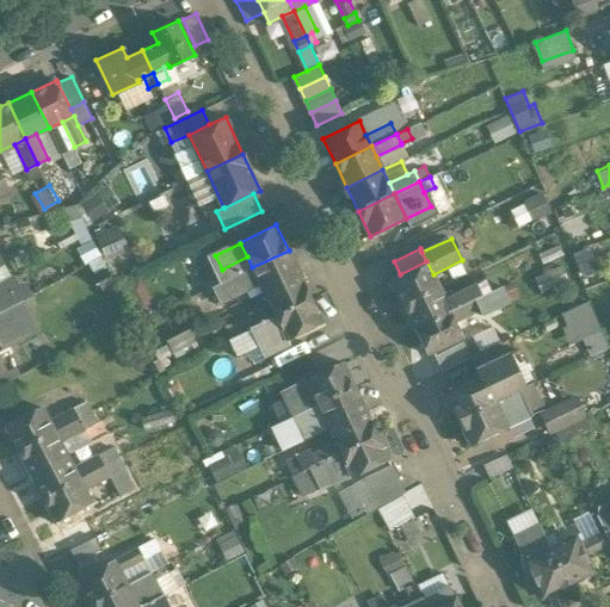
[(289,251),(252,267),(258,279),(262,287),(264,291),(300,274),(289,251)]
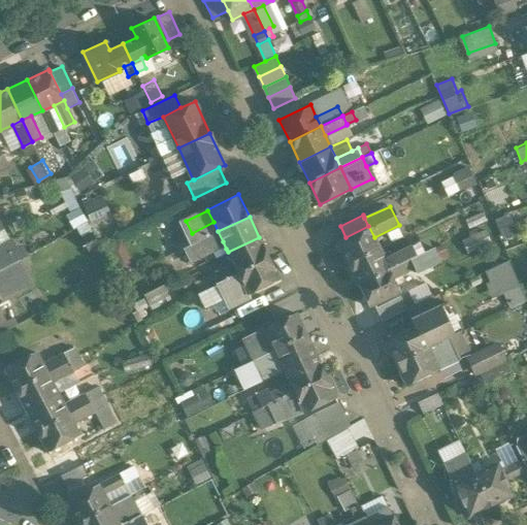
[(213,222),(192,233),(196,242),(218,231),(213,222)]
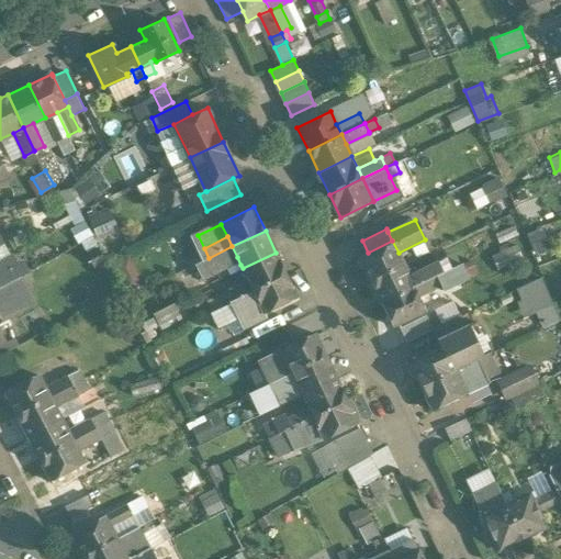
[(368,253),(359,257),(370,280),(403,264),(399,253),(392,241),(368,253)]
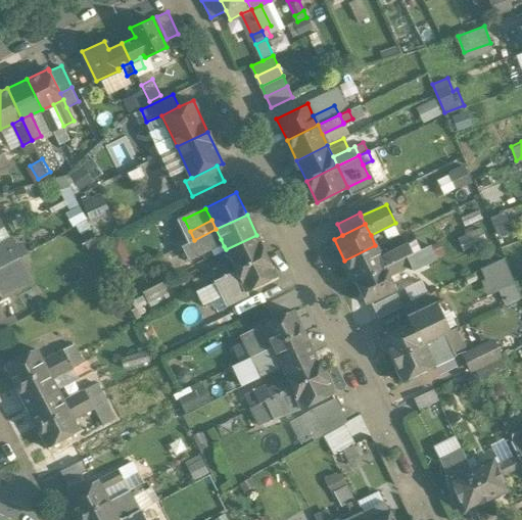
[(216,229),(194,240),(199,249),(221,239),(216,229)]
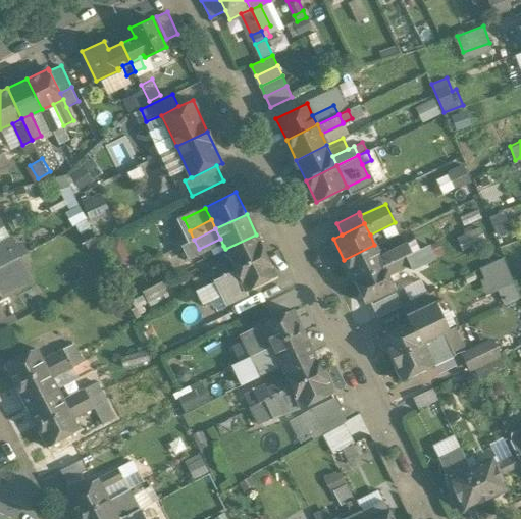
[(17,231),(7,237),(0,241),(0,243),(5,253),(10,262),(17,257),(29,252),(17,231)]
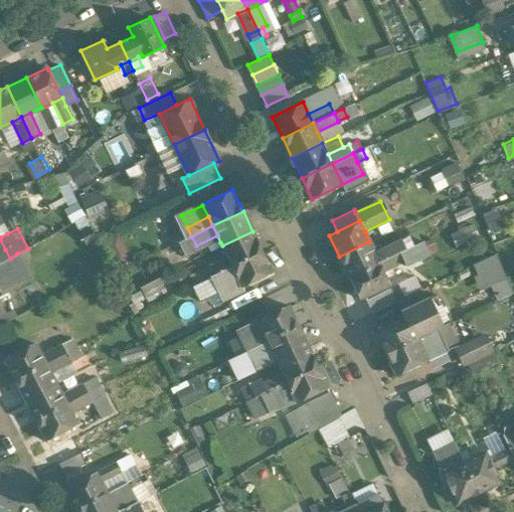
[(252,231),(222,245),(227,258),(231,266),(263,250),(252,231)]
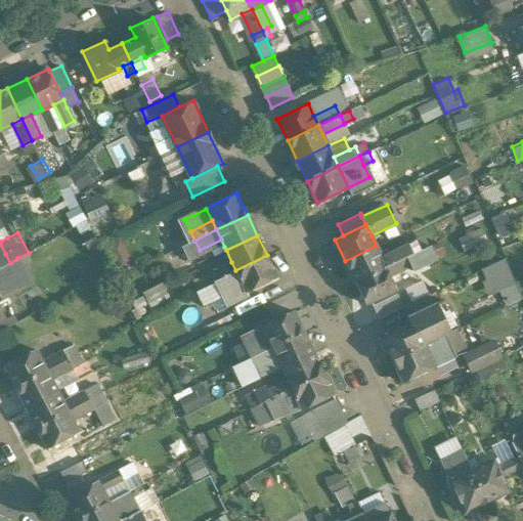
[(221,240),(200,250),(203,256),(224,247),(221,240)]
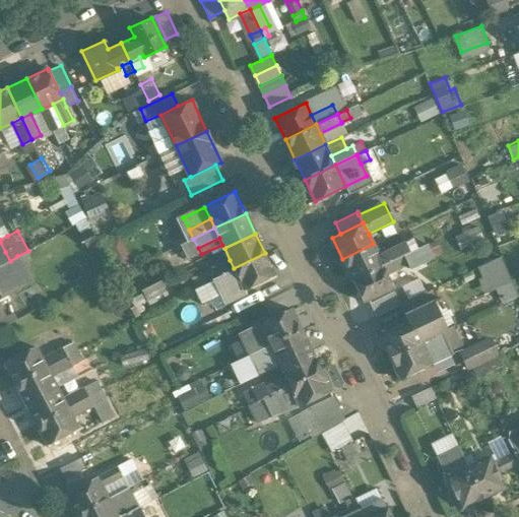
[(185,254),(198,248),(193,239),(181,245),(185,254)]
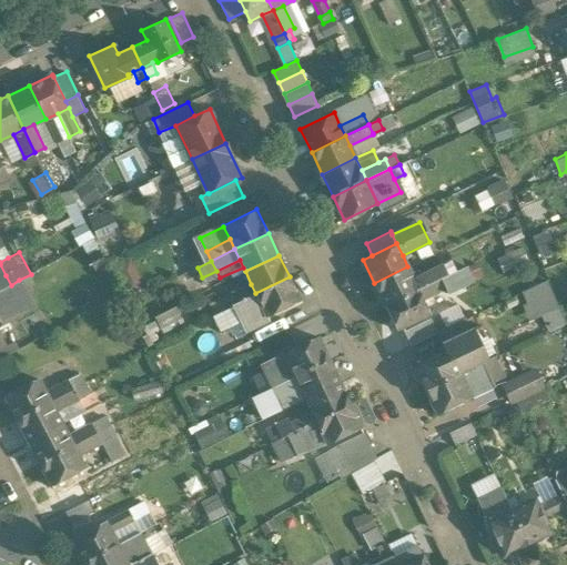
[(407,266),(374,283),(385,305),(418,289),(413,278),(407,266)]
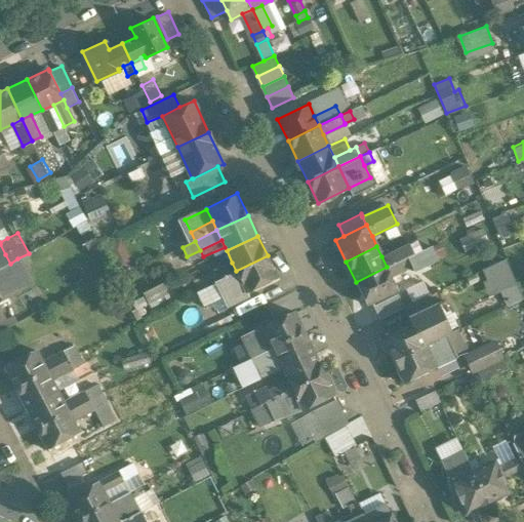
[(404,246),(381,256),(387,267),(408,256),(404,246)]
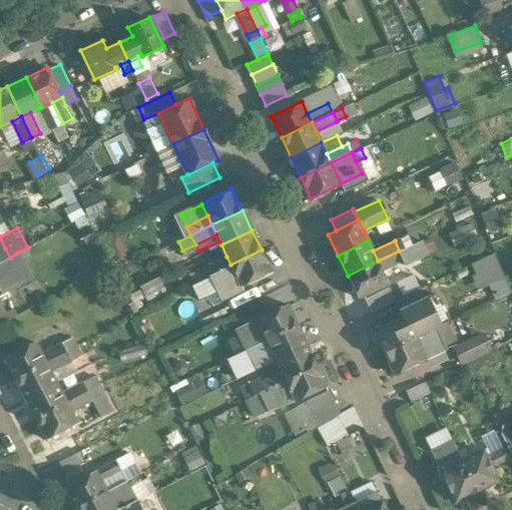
[(420,240),(399,250),(403,260),(424,249),(420,240)]
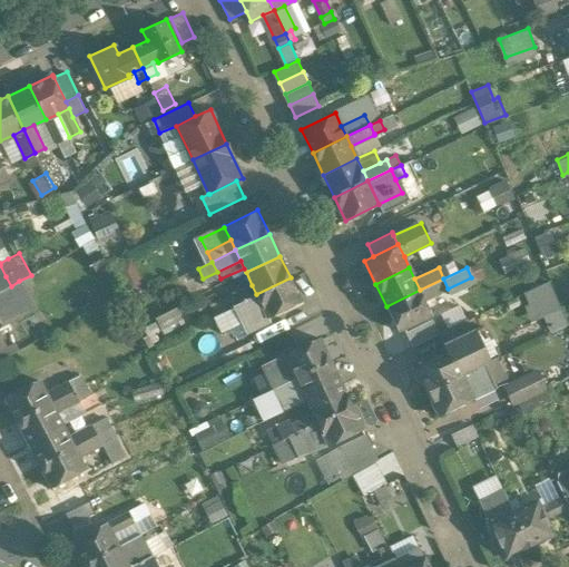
[(6,276),(0,280),(0,291),(11,286),(6,276)]
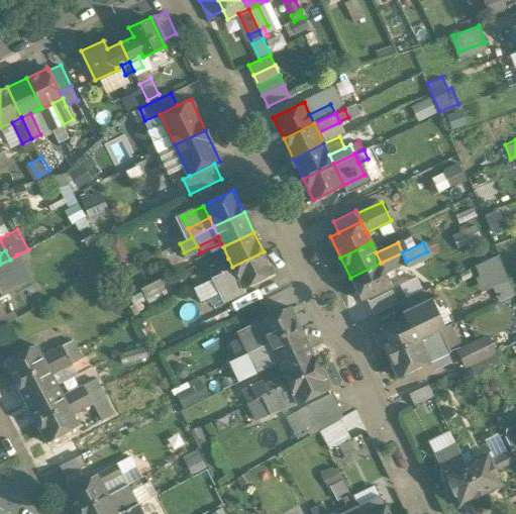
[(264,251),(232,267),(243,288),(244,288),(274,274),(264,251)]
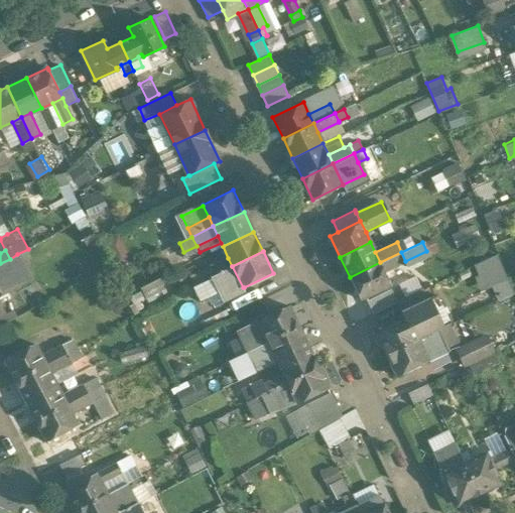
[(401,252),(380,262),(384,271),(395,266),(405,261),(401,252)]
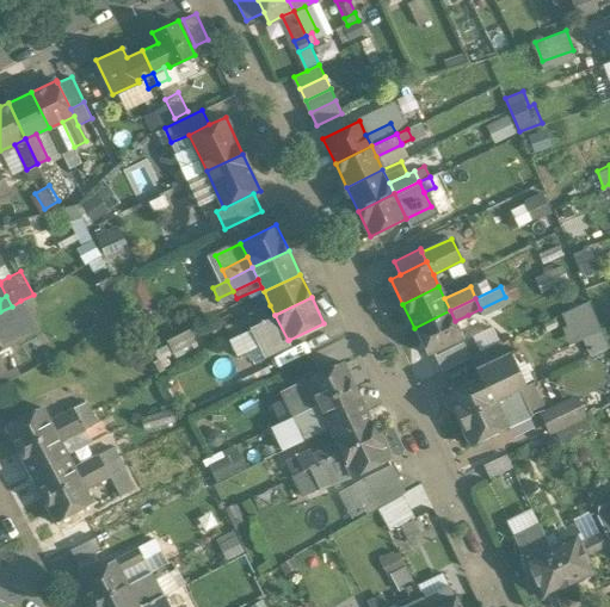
[(591,354),(609,346),(609,342),(590,299),(562,313),(568,323),(562,327),(572,345),(584,339),(591,354)]
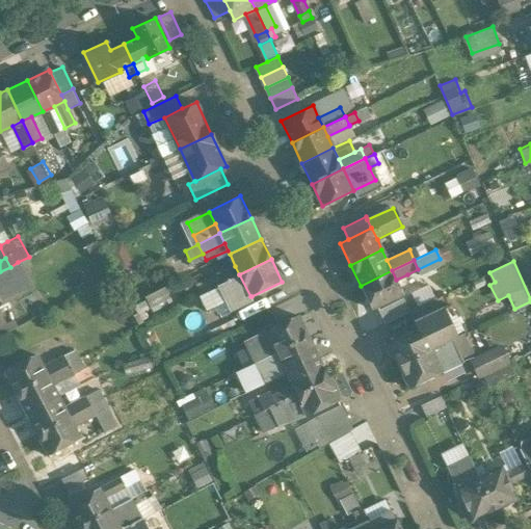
[(14,286),(0,293),(0,299),(29,285),(18,262),(10,267),(18,282),(12,284),(14,286)]
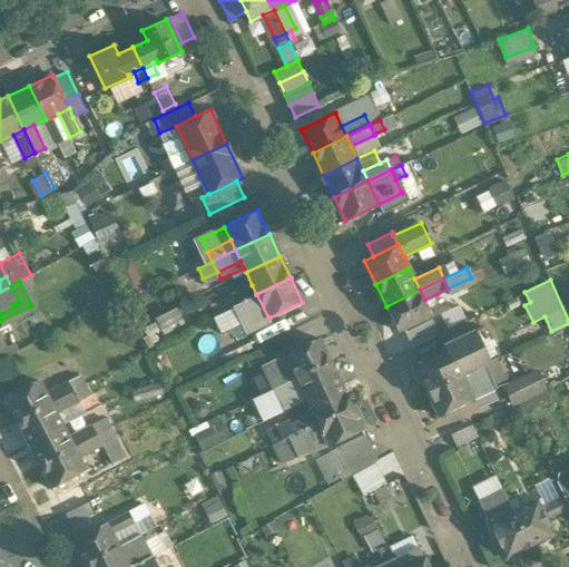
[(252,285),(228,296),(234,306),(256,294),(252,285)]
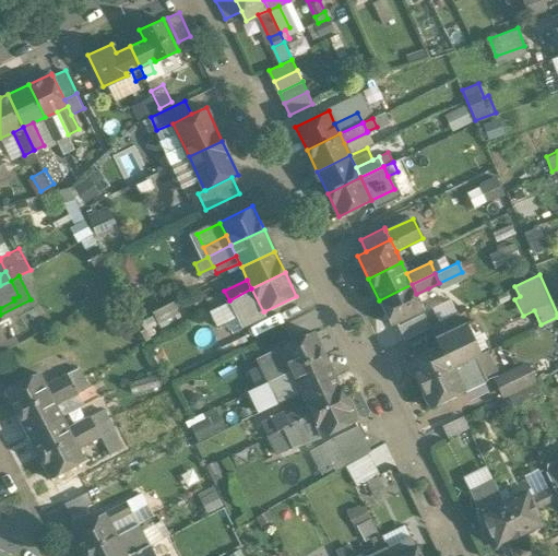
[(11,281),(0,285),(0,308),(14,300),(13,298),(19,296),(11,281)]
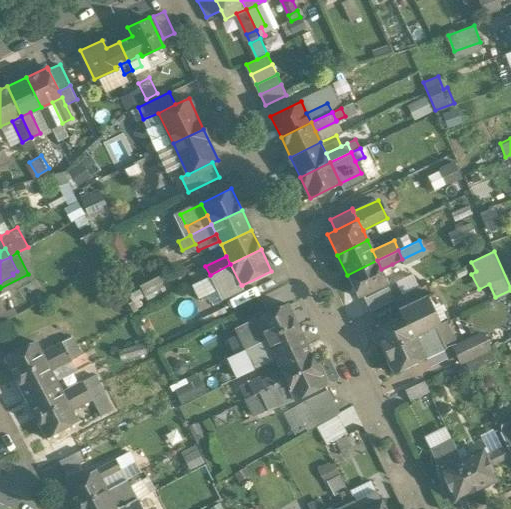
[(377,260),(347,275),(357,296),(387,281),(381,269),(377,260)]
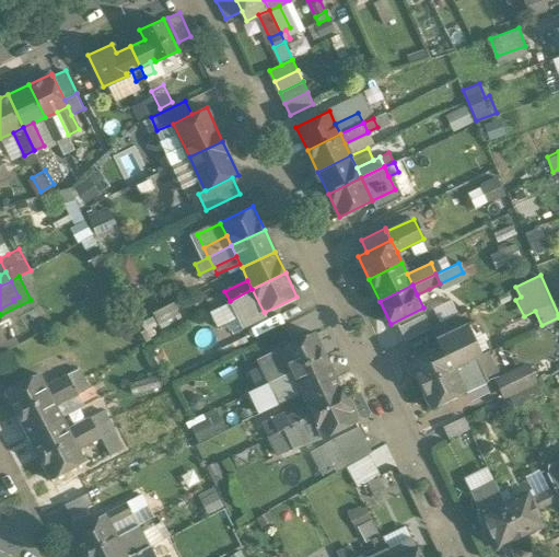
[(252,289),(230,301),(242,327),(266,315),(265,312),(264,312),(252,289)]
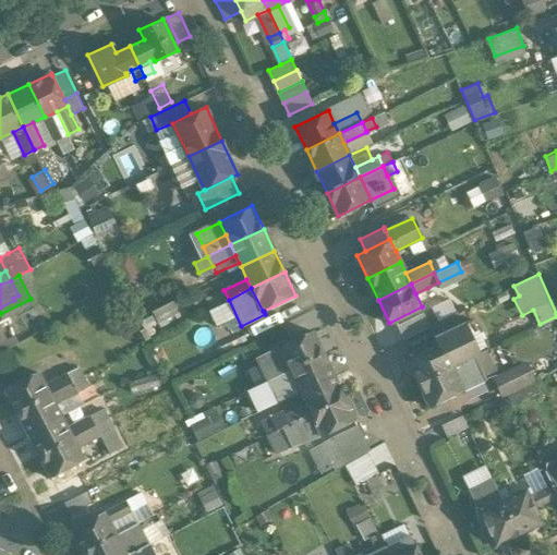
[(427,288),(415,293),(422,306),(434,300),(427,288)]
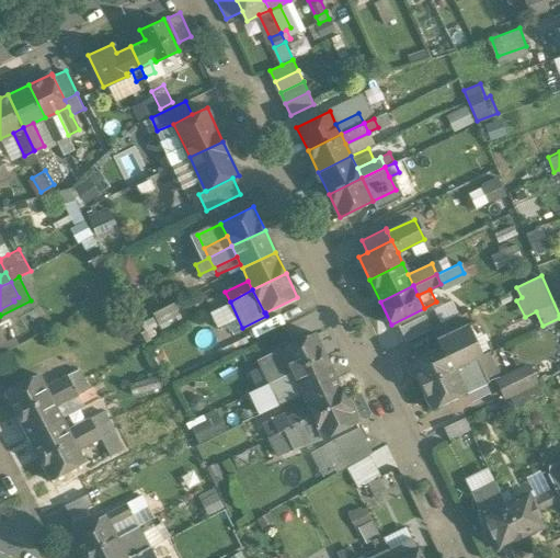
[(174,304),(153,314),(159,325),(180,315),(174,304)]
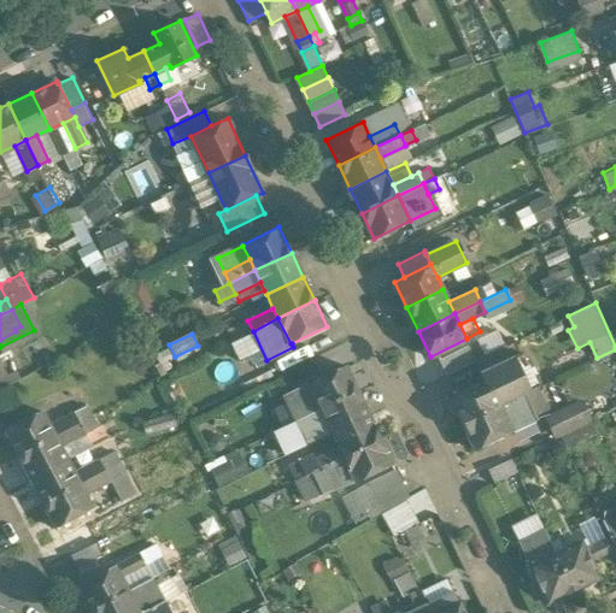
[(467,345),(439,358),(446,373),(474,360),(467,345)]
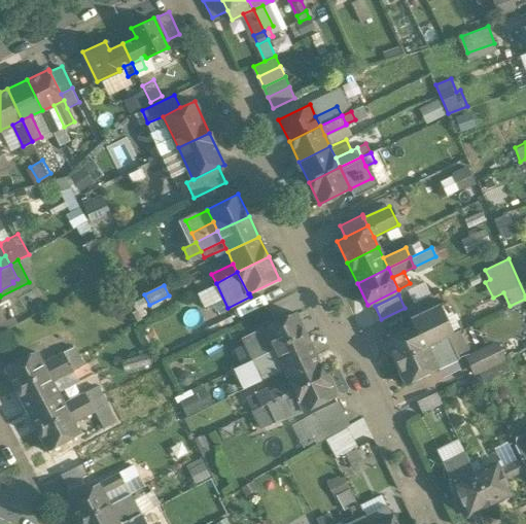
[(430,294),(406,306),(412,318),(436,306),(430,294)]
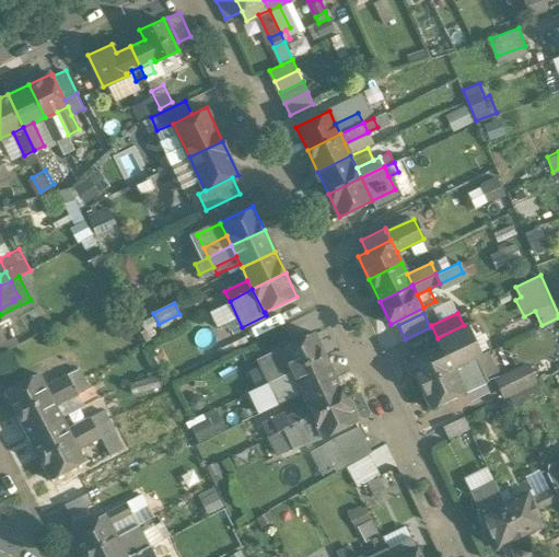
[(464,325),(438,338),(441,345),(442,345),(453,368),(475,357),(478,356),(464,325)]
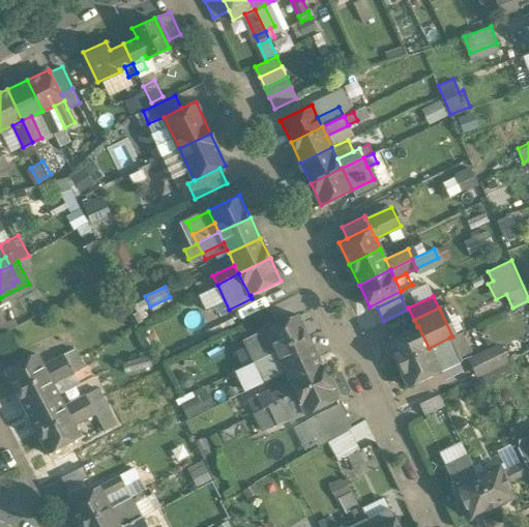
[(0,311),(0,335),(18,326),(13,319),(6,323),(0,311)]
